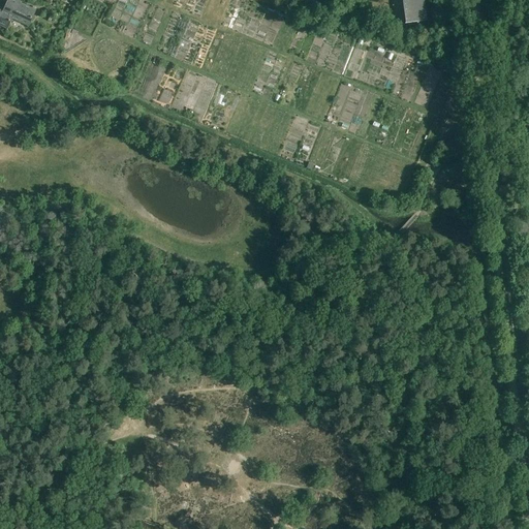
[(36,11),(20,4),(22,0),(3,0),(7,2),(4,10),(0,8),(0,25),(8,29),(12,19),(30,27),(36,11)]
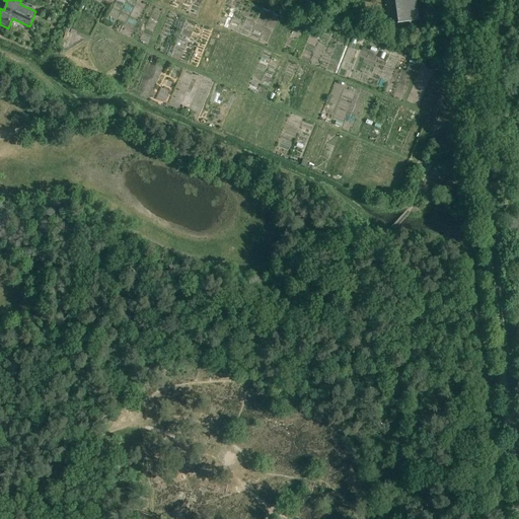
[(393,0),(396,23),(419,20),(416,0),(393,0)]
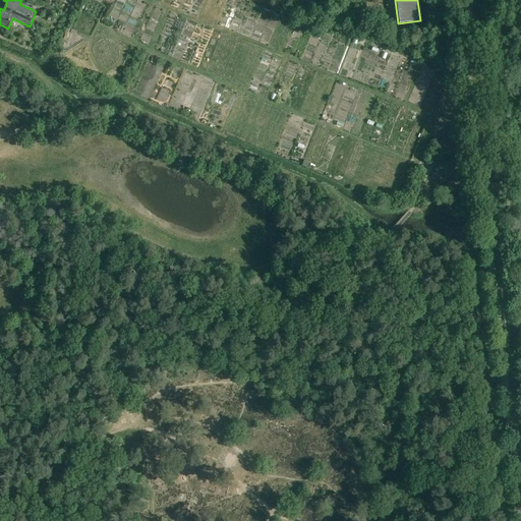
[(126,18),(131,5),(124,3),(119,16),(126,18)]
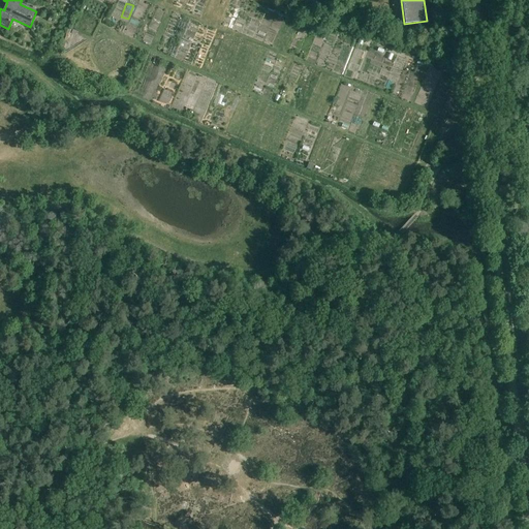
[(160,22),(163,9),(152,6),(149,19),(160,22)]
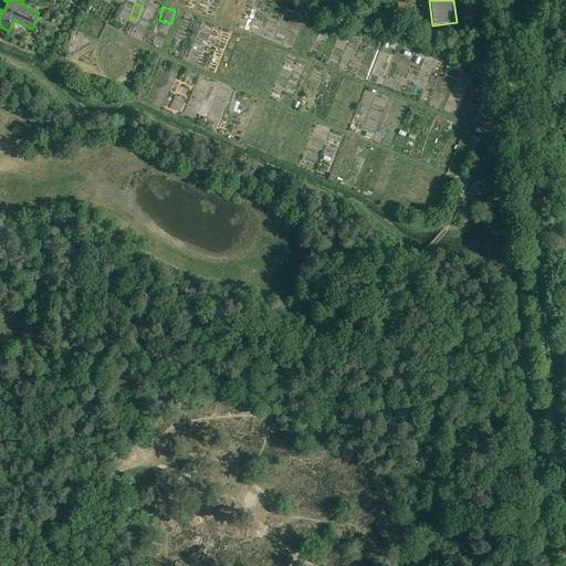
[(114,23),(122,25),(127,10),(119,8),(114,23)]
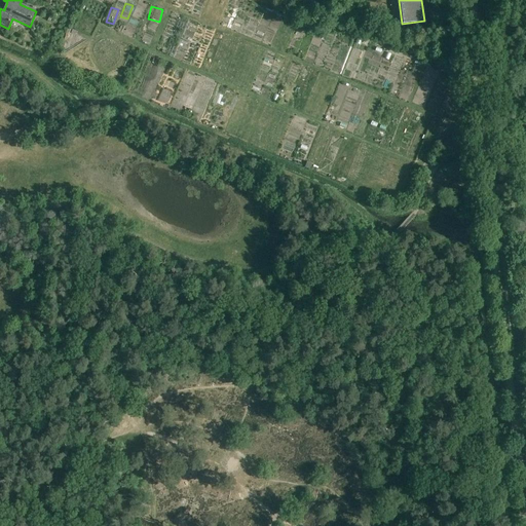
[(49,22),(54,13),(47,9),(45,13),(48,15),(46,20),(49,22)]
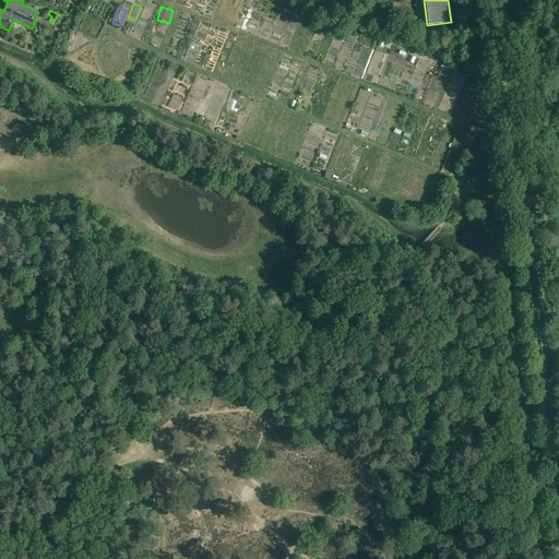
[(204,36),(207,25),(195,21),(192,33),(204,36)]
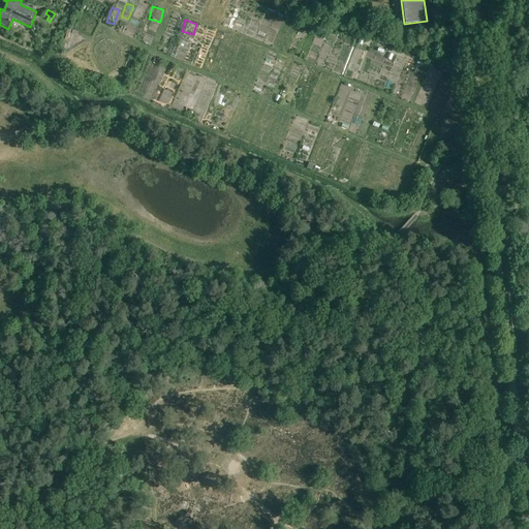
[(346,69),(346,51),(330,50),(329,68),(346,69)]
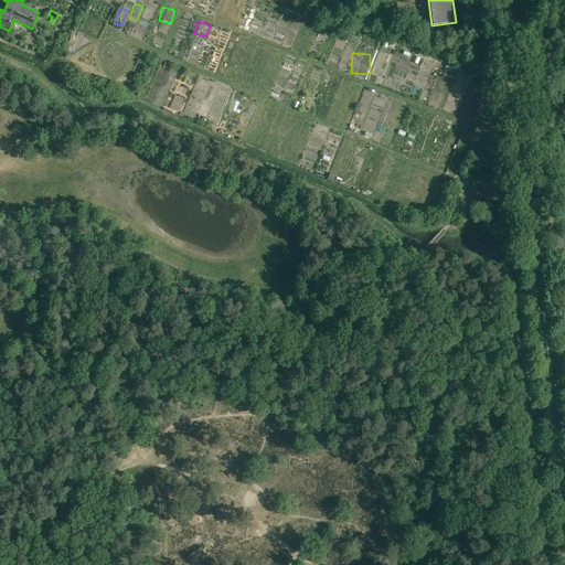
[(168,105),(171,95),(161,91),(157,100),(168,105)]
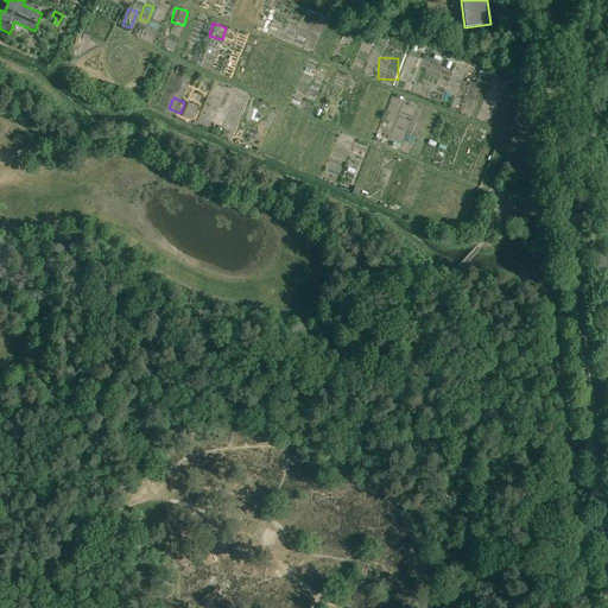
[(195,118),(200,103),(188,100),(183,114),(195,118)]
